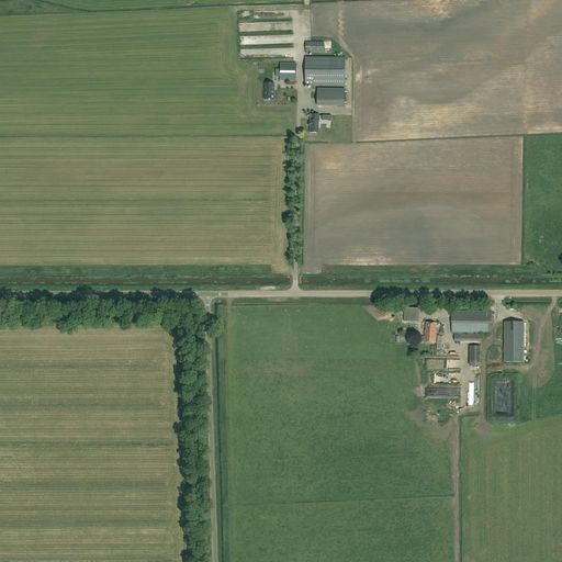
[(293,21),(239,23),(240,32),(293,30),(293,21)]
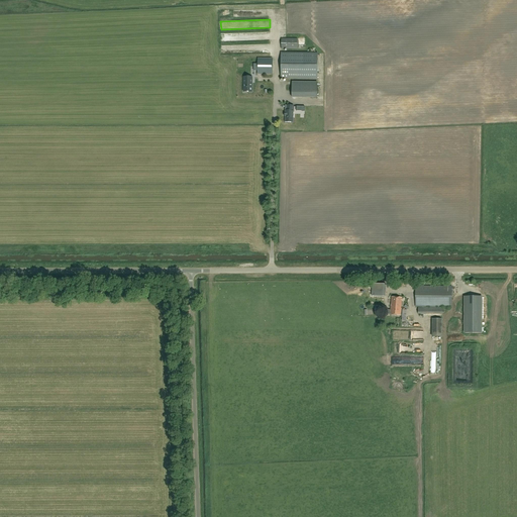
[(240,32),(240,40),(266,39),(266,33),(271,33),(271,30),(259,30),(259,33),(254,33),(254,32),(240,32)]
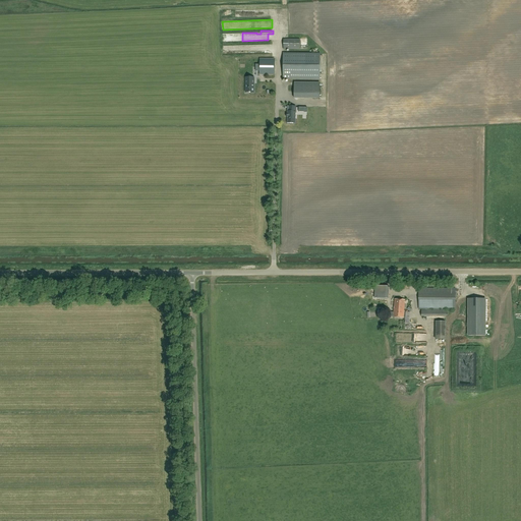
[(300,40),(284,40),(284,50),(300,50),(300,40)]
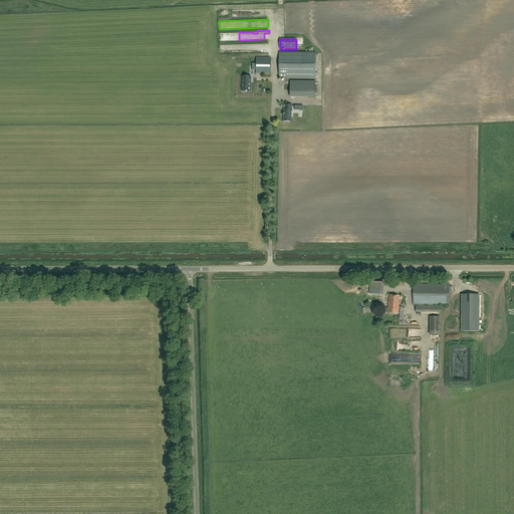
[(315,53),(311,53),(279,53),(279,78),(311,78),(316,78),(315,53)]
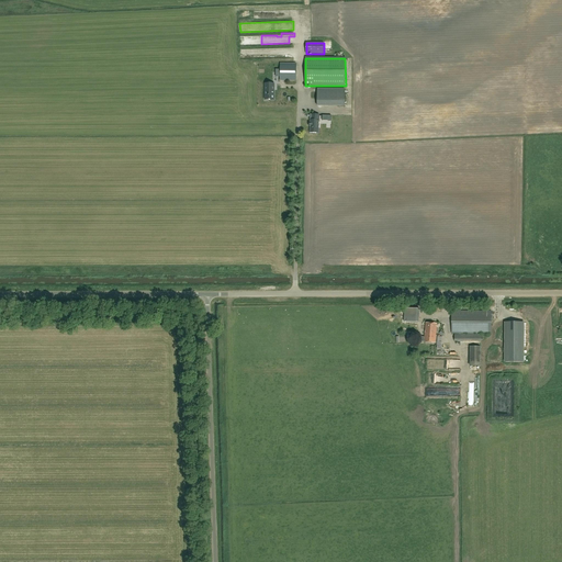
[(280,64),(280,69),(280,77),(280,81),(296,81),(296,64),(280,64)]
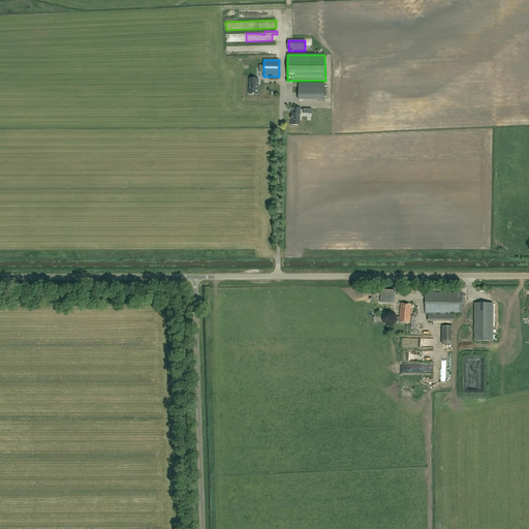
[(249,79),(249,91),(253,91),(253,94),(258,94),(258,80),(249,79)]
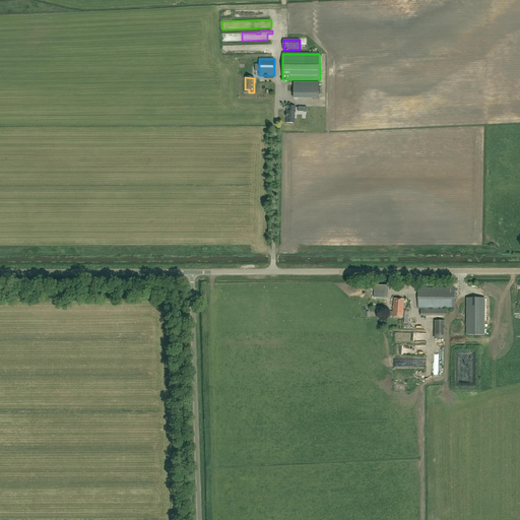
[(294,98),(319,99),(319,83),(294,82),(294,98)]
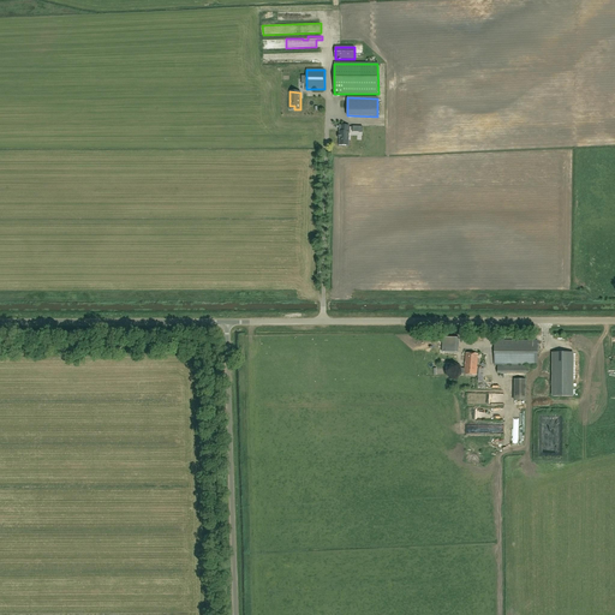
[(339,145),(348,147),(348,126),(341,126),(341,132),(339,132),(339,145)]
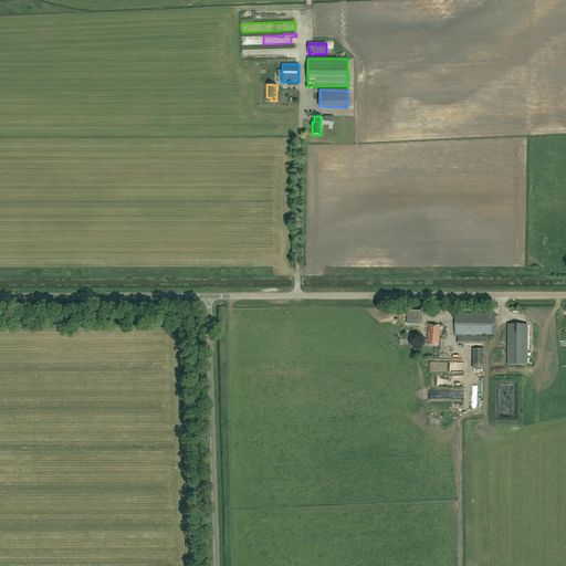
[(421,325),(422,312),(407,311),(407,324),(421,325)]
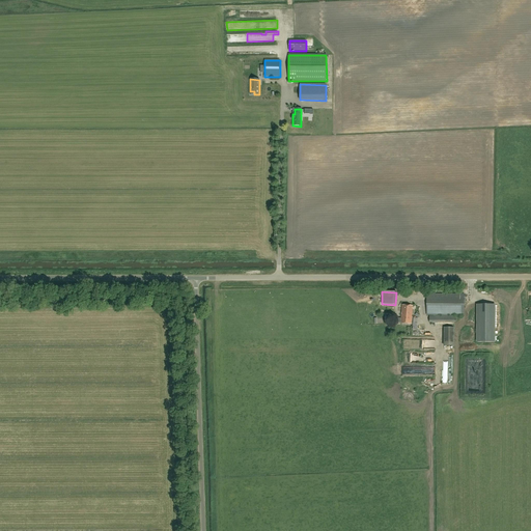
[(464,295),(427,295),(427,315),(464,315),(464,295)]
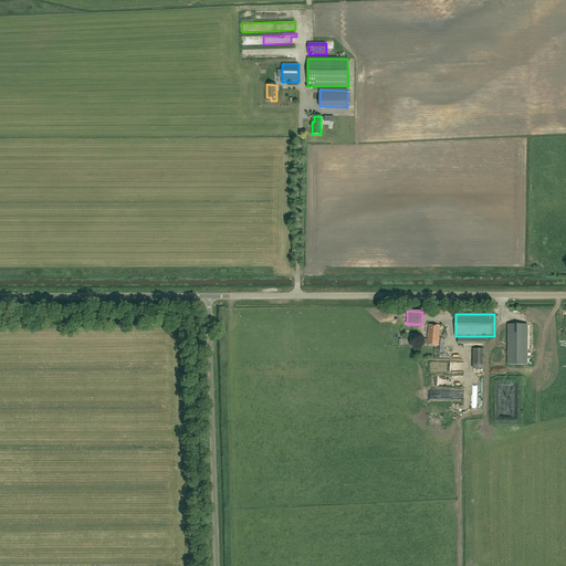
[(428,325),(428,335),(432,335),(432,336),(433,336),(433,337),(439,337),(439,326),(428,325)]
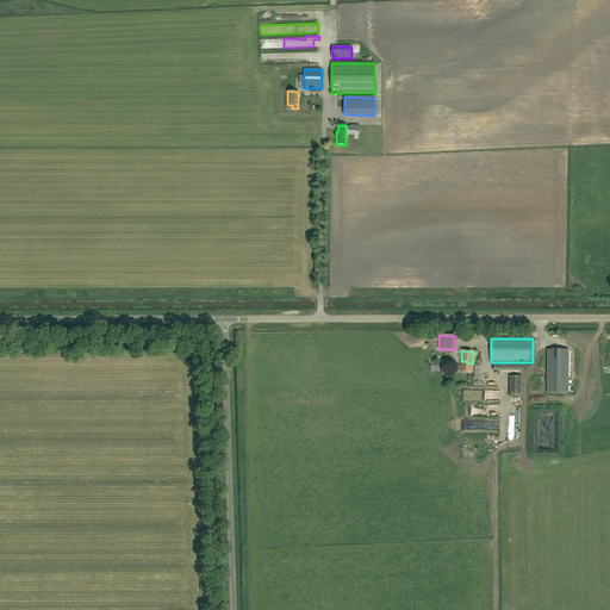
[(568,350),(548,350),(548,392),(568,392),(568,350)]
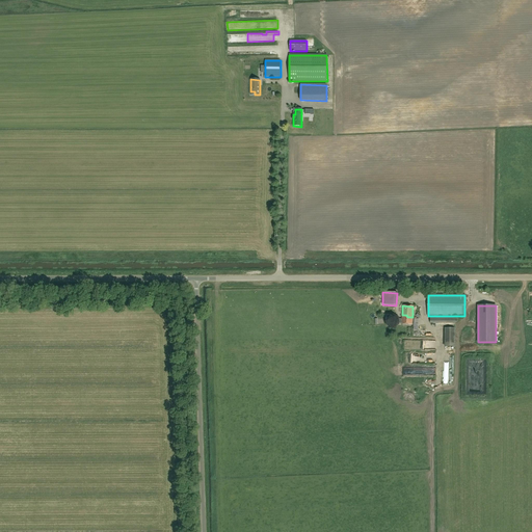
[(406,315),(402,315),(402,319),(399,319),(398,323),(401,323),(401,324),(411,325),(413,317),(407,317),(407,316),(406,316),(406,315)]
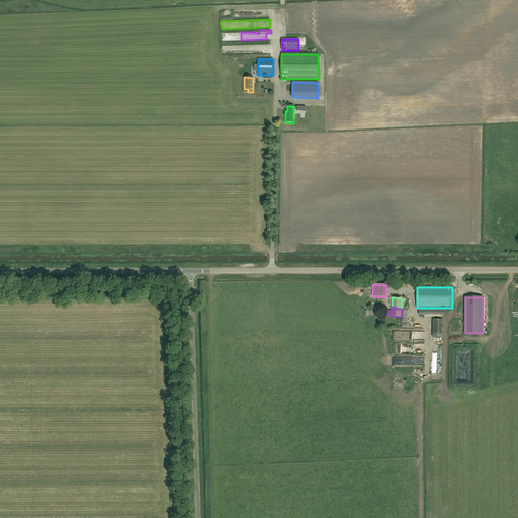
[(433,338),(443,338),(443,320),(433,320),(433,338)]
